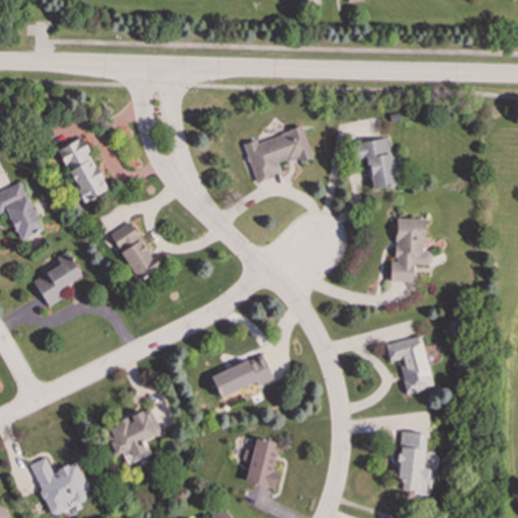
[(254,182),(281,174),(277,163),(298,157),(299,162),(311,158),(301,127),(256,141),(256,140),(243,144),(254,182)]
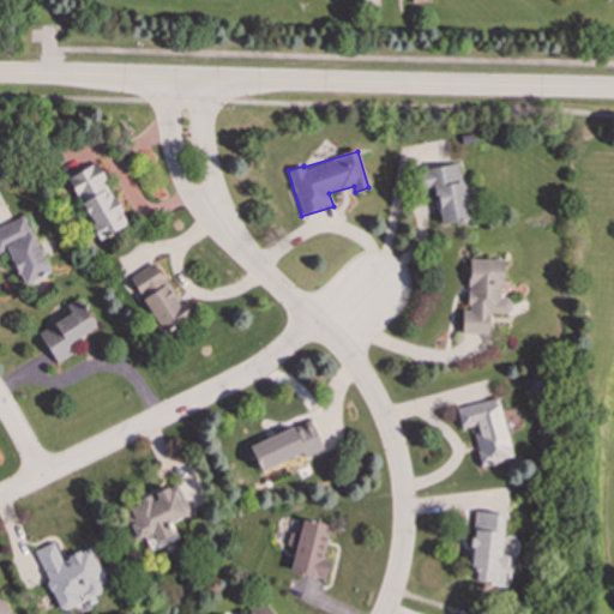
[(96,240),(126,226),(97,163),(68,176),(96,240)]
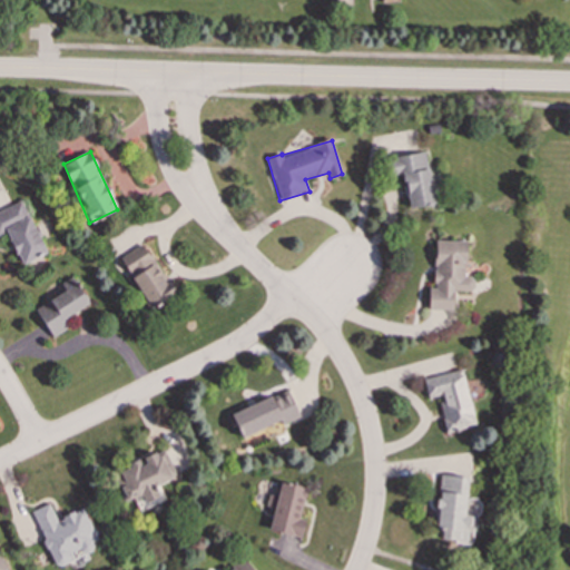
[(434,204),(425,151),(389,158),(392,178),(402,176),(408,208),(434,204)]
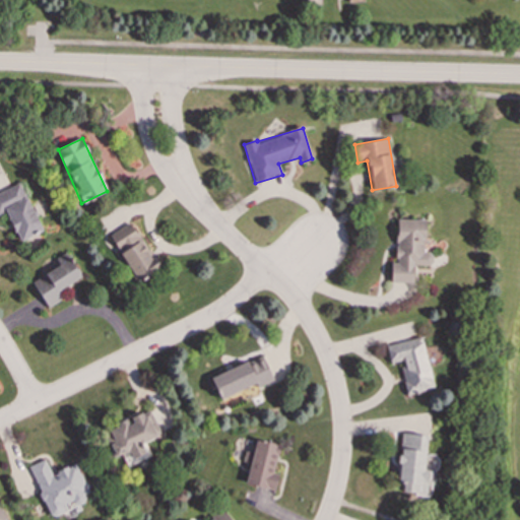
[(0,191),(0,213),(5,211),(19,242),(42,232),(20,183),(0,191)]
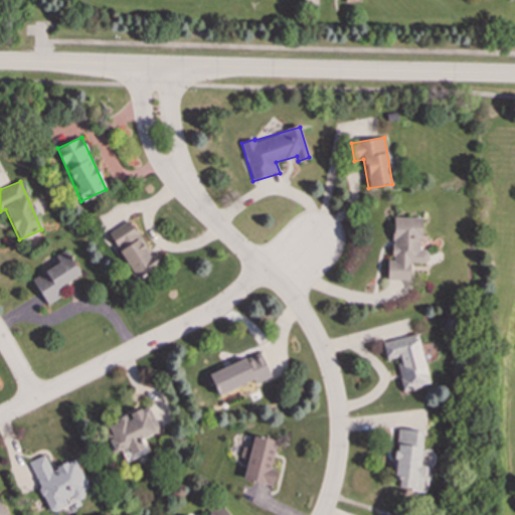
[(420,217),(391,217),(391,261),(386,261),(386,280),(409,280),(409,263),(426,263),(426,250),(420,250),(420,217)]
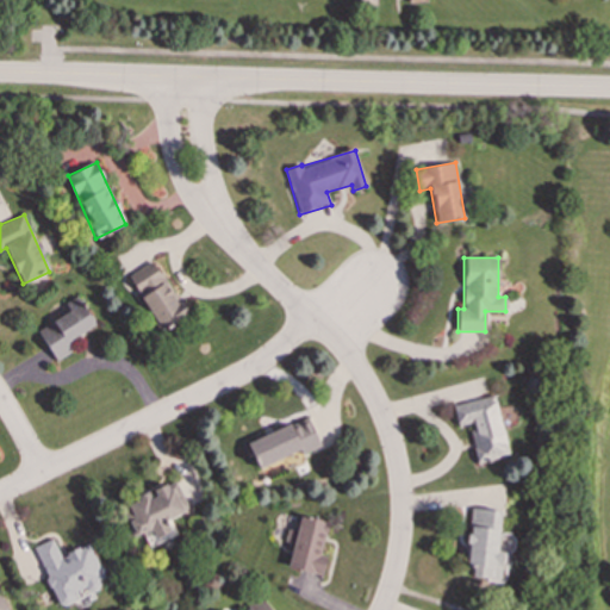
[(187,316),(155,260),(129,275),(161,331),(187,316)]
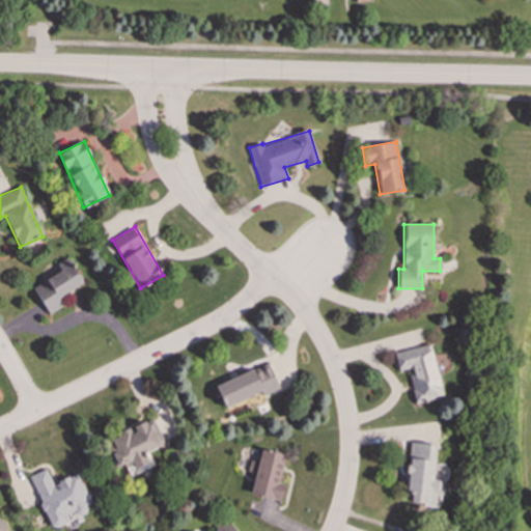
[(48,314),(63,305),(58,298),(83,283),(67,257),(54,266),(58,272),(32,287),(48,314)]
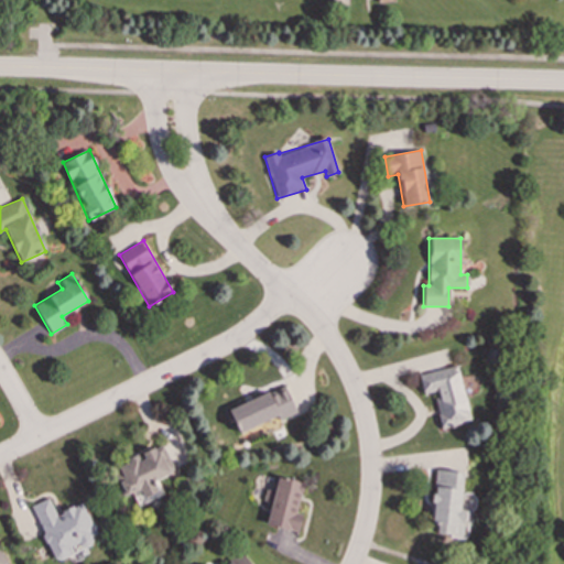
[(470,421),(457,366),(418,375),(422,394),(433,392),(442,427),(470,421)]
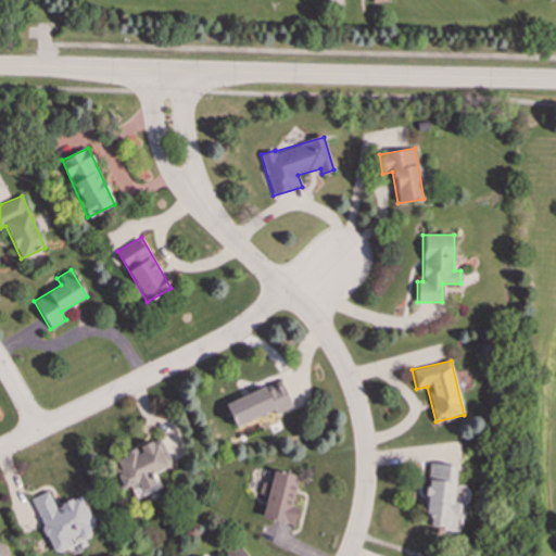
[(274,411),(275,413),(291,406),(279,380),(225,403),(235,427),(274,411)]
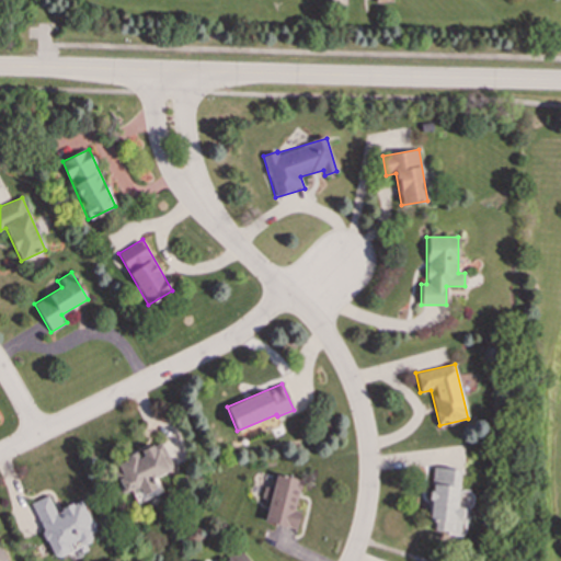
[(137,504),(162,492),(156,477),(173,469),(161,442),(116,462),(122,476),(117,478),(124,493),(130,490),(137,504)]
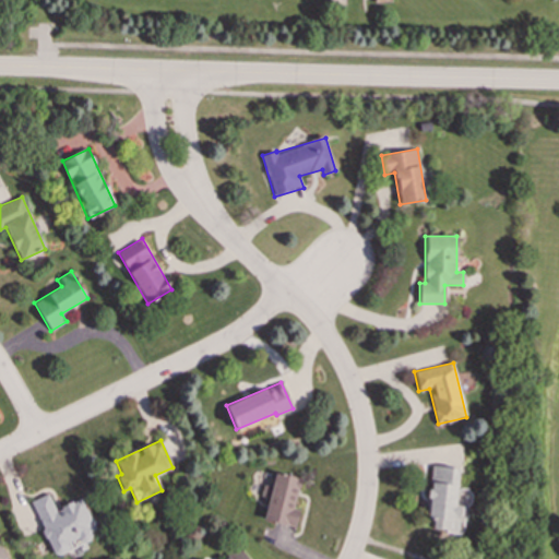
[(459,467),(430,465),(427,518),(433,518),(432,530),(463,532),(466,502),(470,503),(470,494),(466,494),(465,502),(456,502),(459,467)]
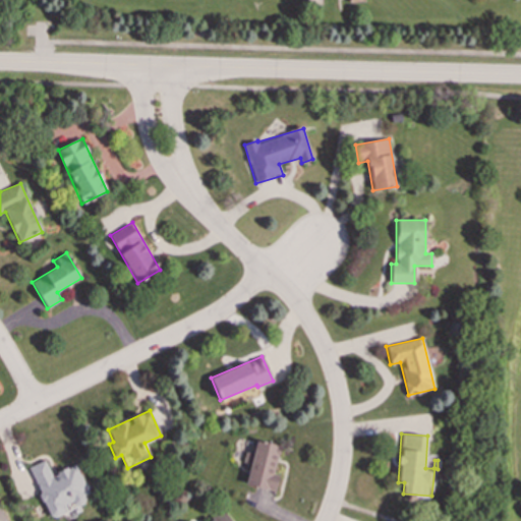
[(274,474),(280,446),(255,441),(246,484),(275,490),(279,475),(274,474)]
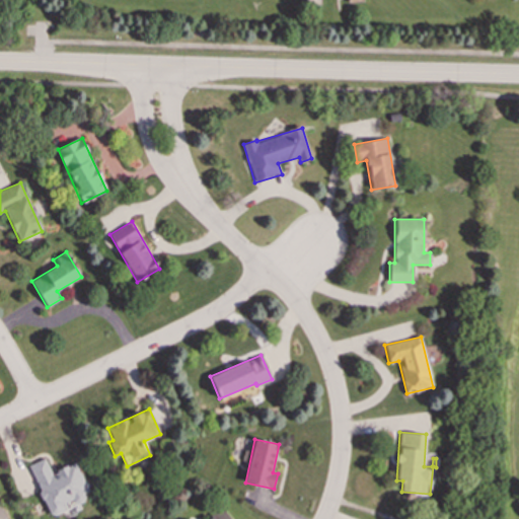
[(28,465),(50,516),(85,502),(82,494),(88,491),(77,462),(51,473),(45,458),(28,465)]
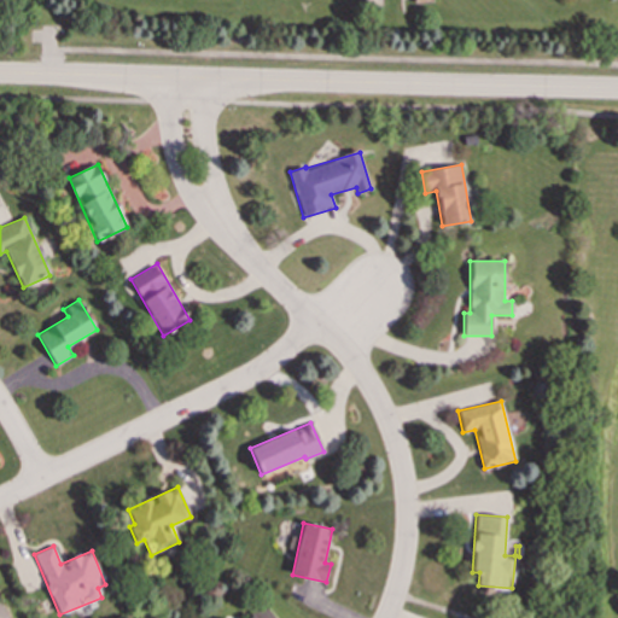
[(274,617),(263,605),(248,617),(274,617)]
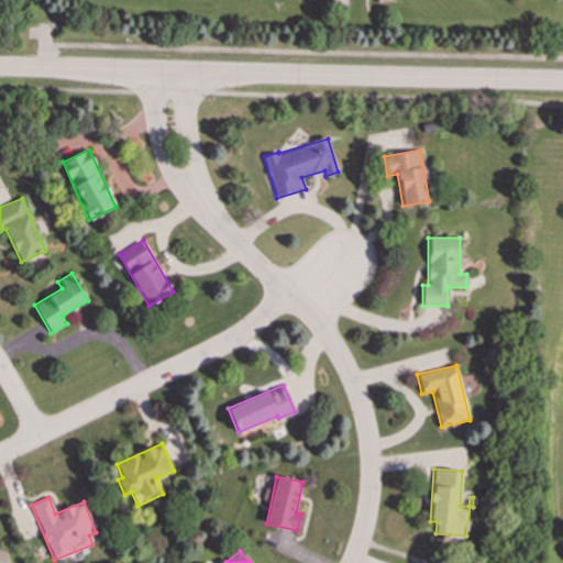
All buildings are outlined.
